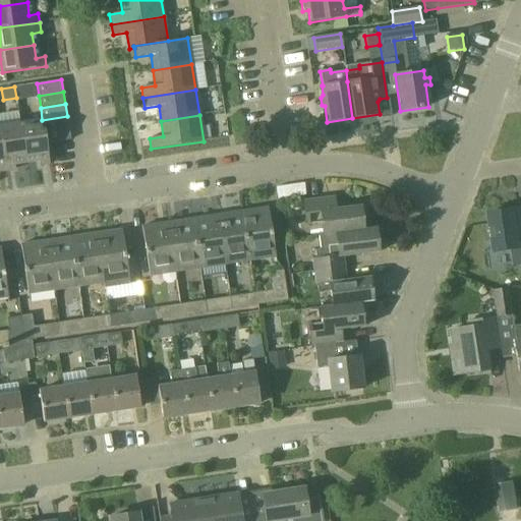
[(44,131),(68,128),(67,116),(42,120),(43,120),(44,131)]
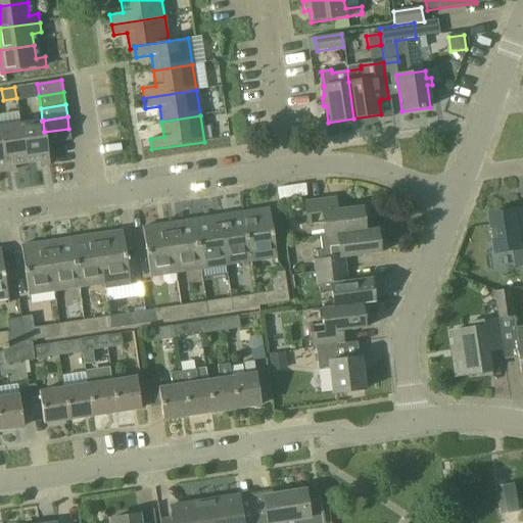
[(49,165),(46,144),(44,132),(43,121),(42,121),(20,124),(26,159),(38,157),(39,167),(49,165)]
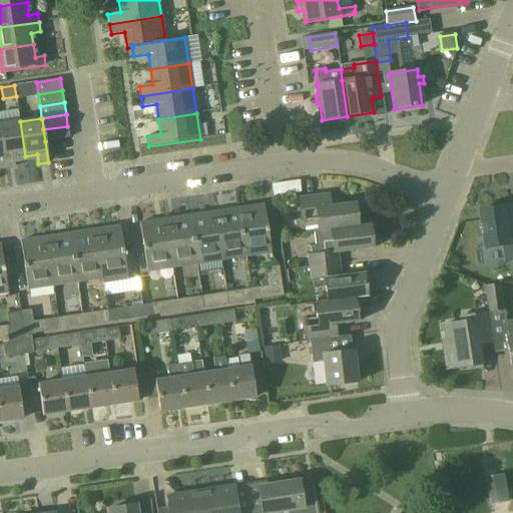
[(13,158),(25,156),(20,121),(0,124),(0,130),(5,168),(15,167),(13,158)]
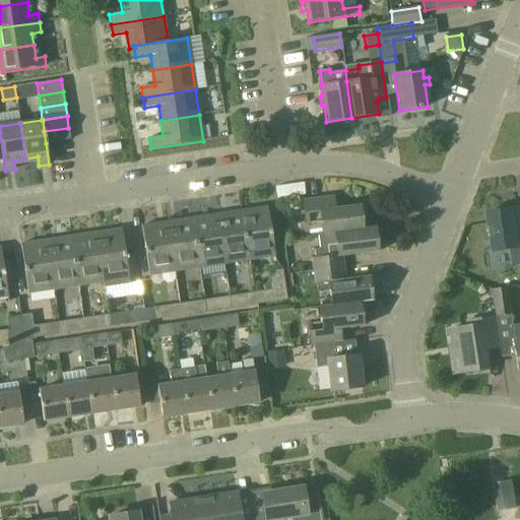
[(44,131),(46,143),(70,139),(68,128),(44,131)]
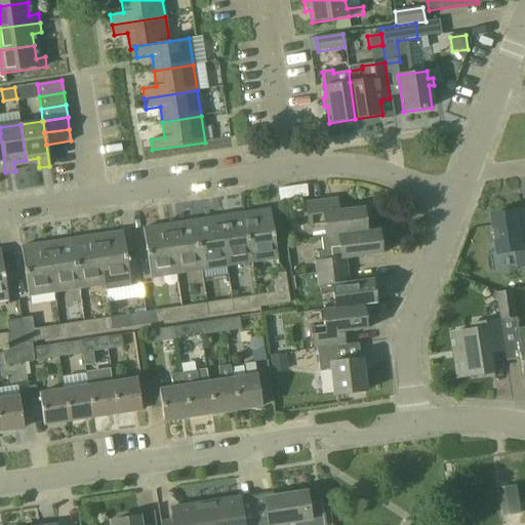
[(305,185),(278,188),(279,198),(306,195),(305,185)]
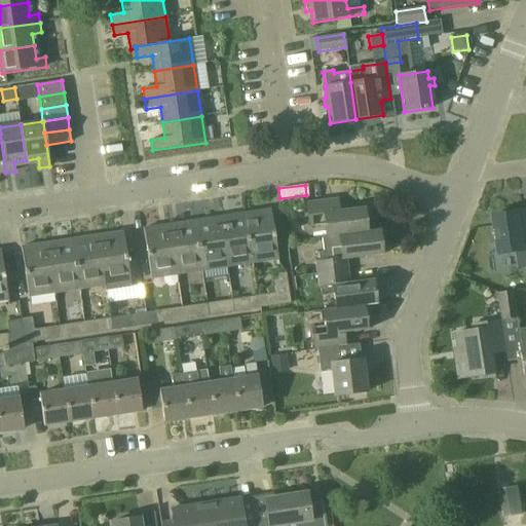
[(367,232),(367,231),(364,208),(339,211),(338,198),(306,202),(309,228),(325,226),(326,237),(326,238),(338,237),(338,236),(367,232)]
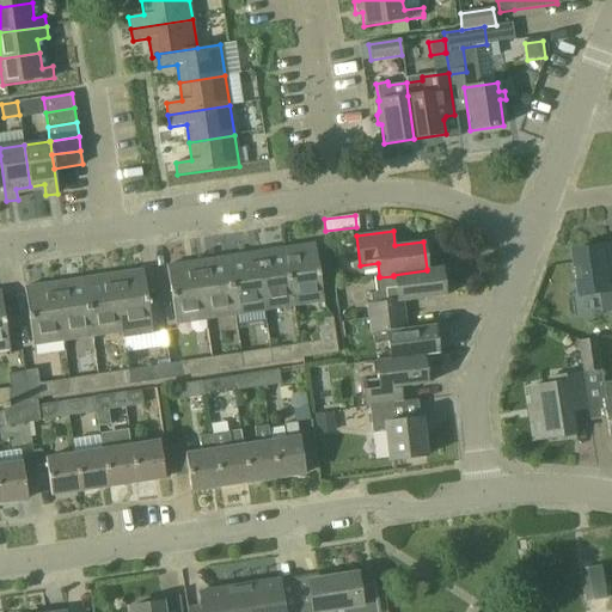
[(285,249),(293,307),(314,304),(323,303),(314,244),(285,249)]
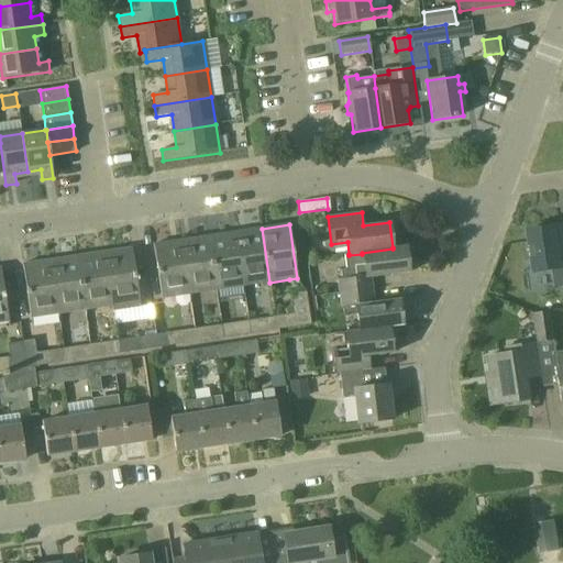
[(562,285),(562,247),(560,225),(526,231),(532,273),(551,269),(554,287),(562,285)]
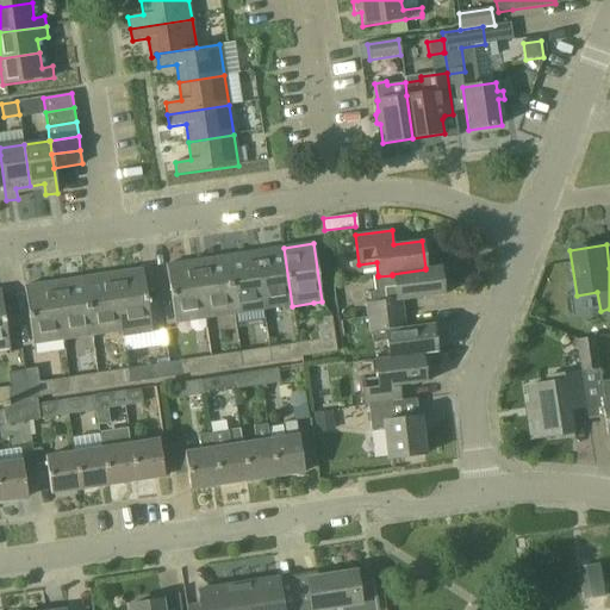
[(262,310),(292,306),(284,248),(254,253),(262,310)]
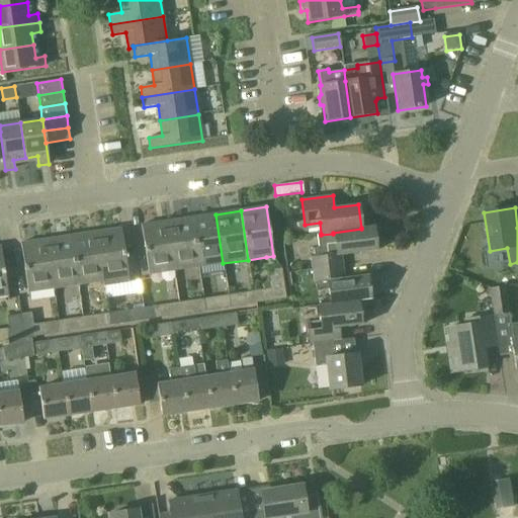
[(198,267),(223,263),(216,214),(191,219),(198,267)]
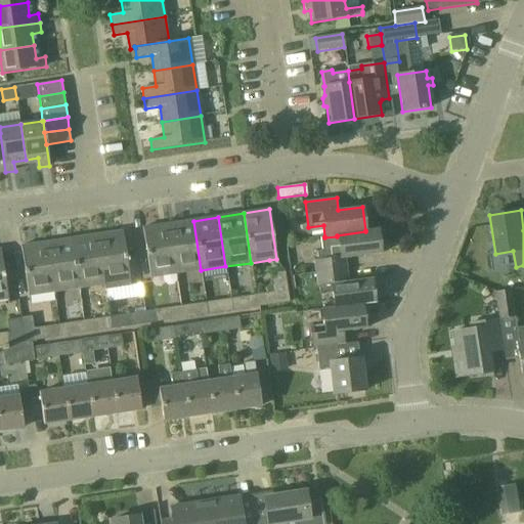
[(176,274),(201,270),(193,221),(168,224),(176,274)]
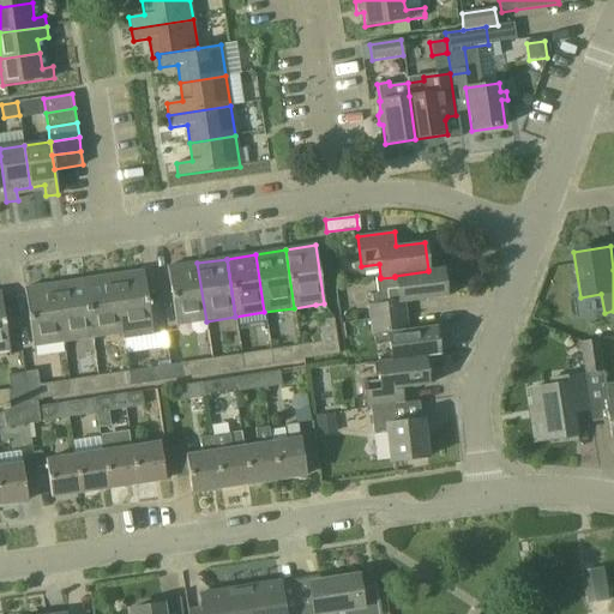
[(175,325),(206,321),(197,263),(167,268),(175,325)]
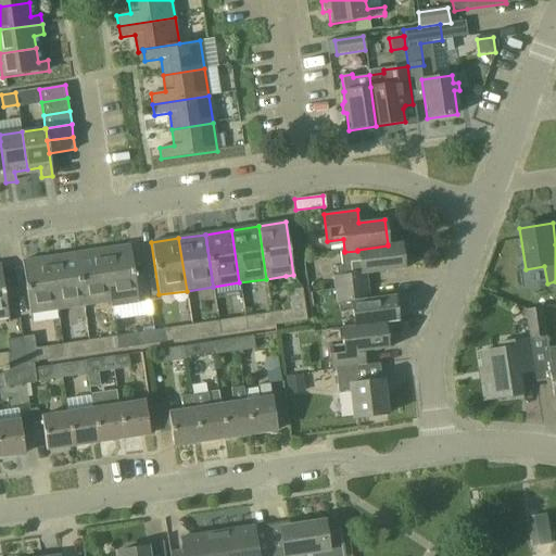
[(335,290),(368,287),(367,275),(404,270),(401,243),(388,244),(388,245),(357,250),(357,251),(344,252),(344,251),(341,252),(339,254),(341,266),(337,267),(338,276),(332,276),(335,290)]
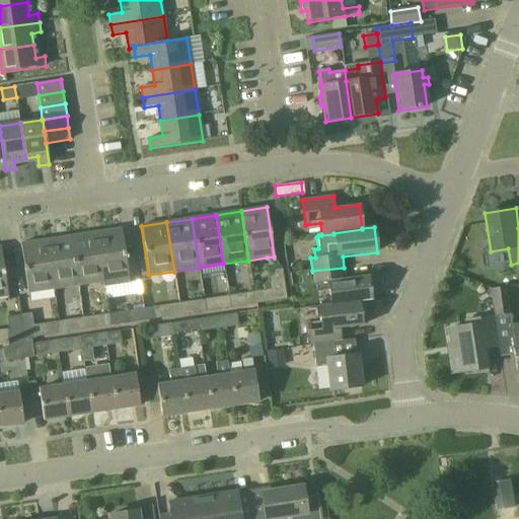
[(95,233),(102,282),(103,282),(104,286),(129,283),(121,229),(95,233)]
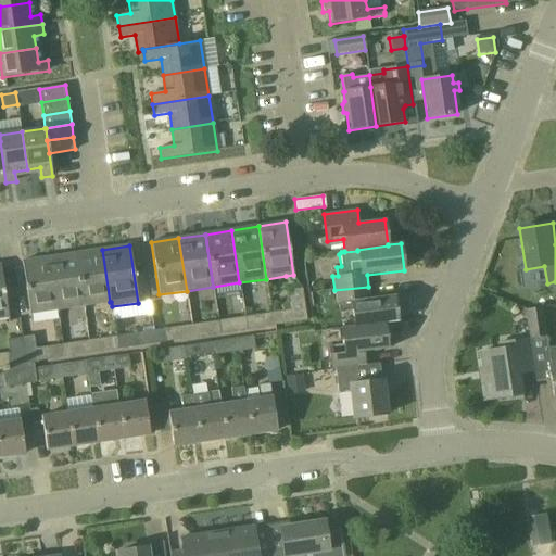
[(84,306),(110,302),(102,250),(76,254),(84,306)]
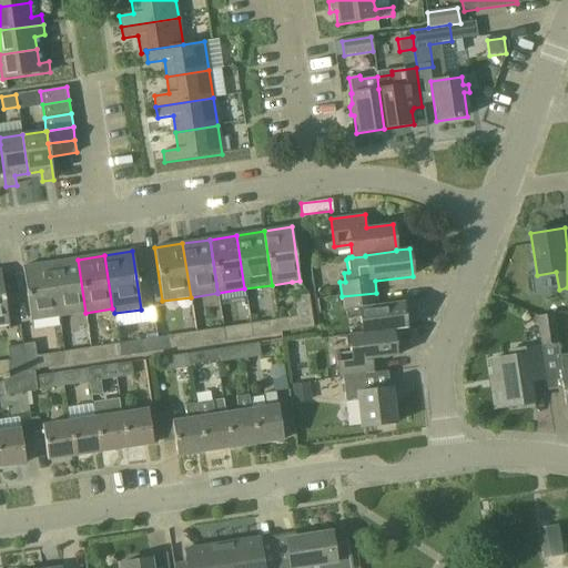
[(58,317),(85,313),(78,260),(50,263),(58,317)]
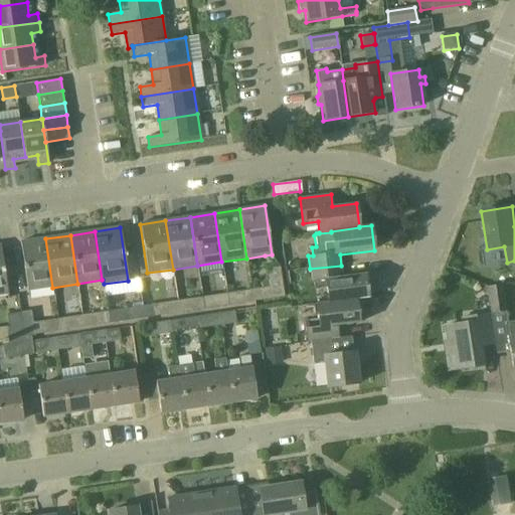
[(27,292),(52,288),(45,238),(20,242),(27,292)]
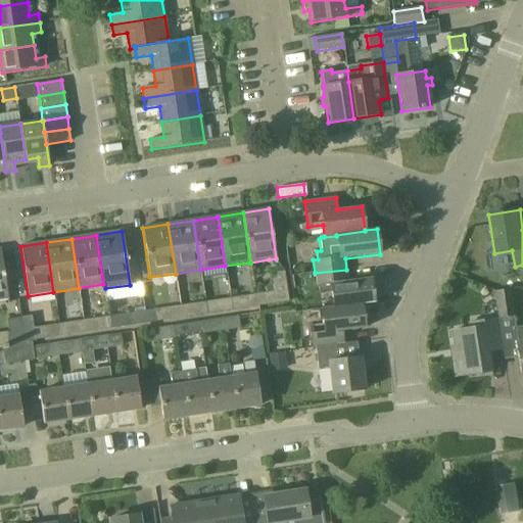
[(255,294),(257,307),(283,303),(283,302),(290,302),(285,269),(271,271),(273,285),(270,285),(268,286),(266,289),(266,292),(255,294)]
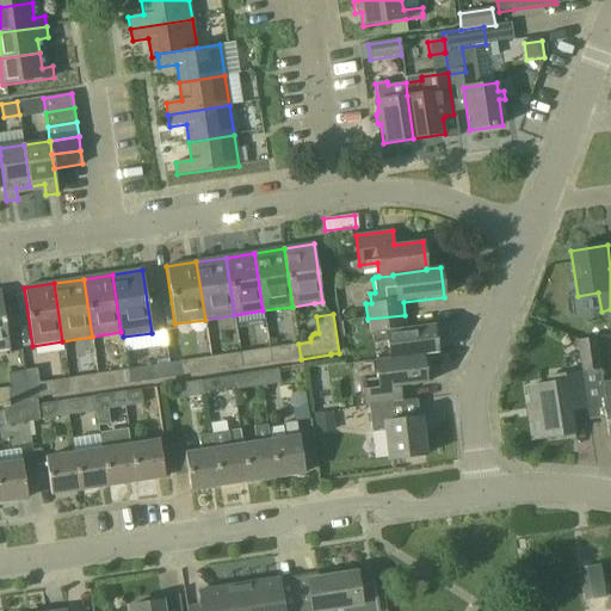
[(423,355),(423,356),(437,353),(433,325),(406,328),(405,315),(368,319),(369,335),(372,335),(372,344),(387,341),(388,358),(389,359),(423,355)]
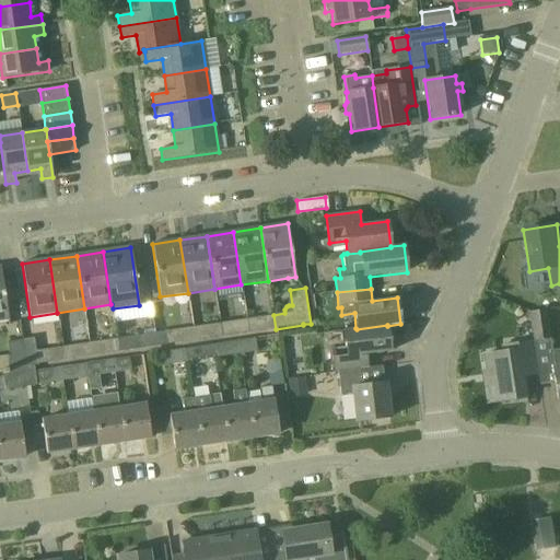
[(527,313),(532,342),(548,339),(544,311),(527,313)]
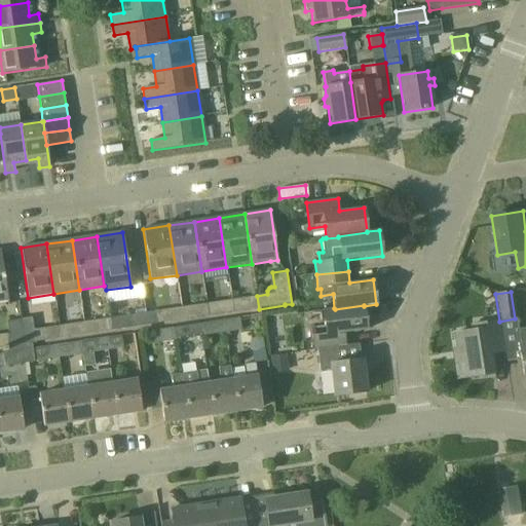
[(233,313),(259,309),(257,296),(231,300),(233,313)]
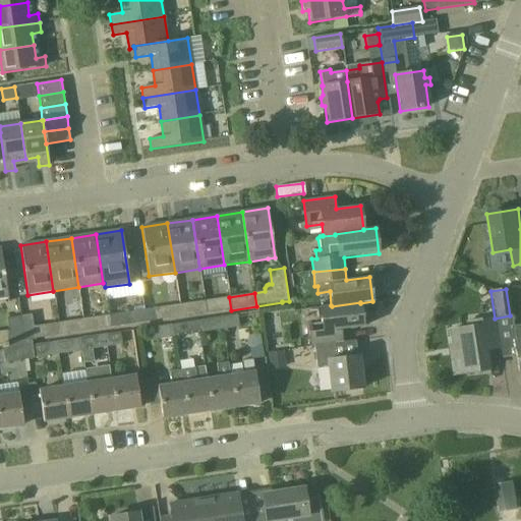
[(207,313),(231,310),(229,297),(205,300),(207,313)]
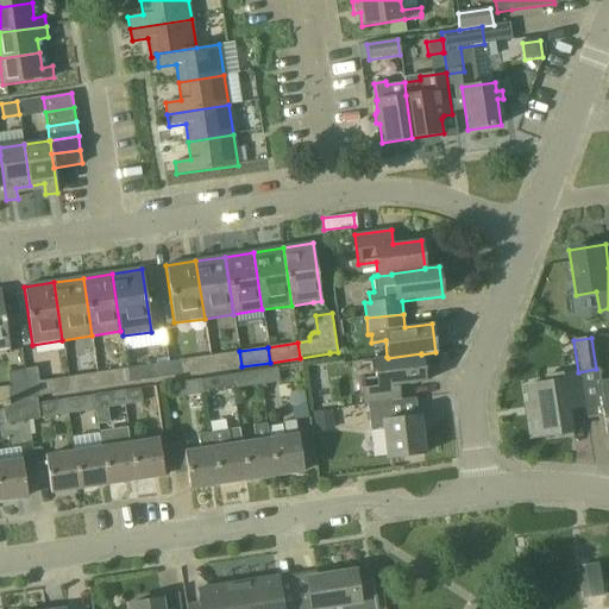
[(212,371),(242,366),(239,351),(209,356),(212,371)]
